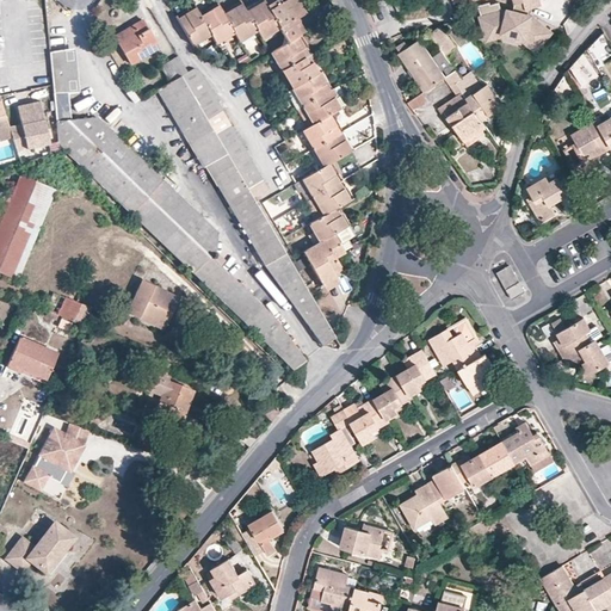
[(263,0),(245,10),(257,31),(261,38),(279,28),(266,5),(263,0)]
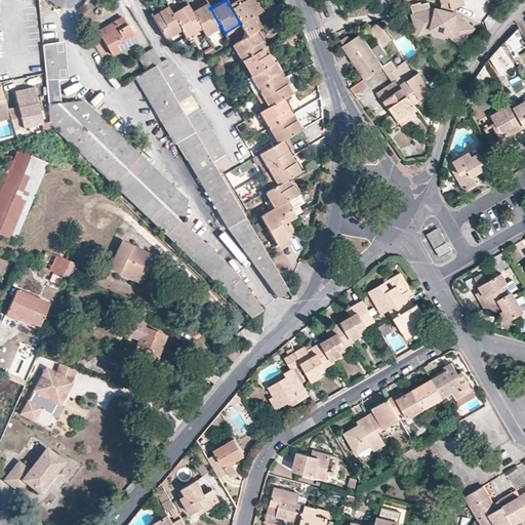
[(240,0),(235,0),(229,4),(240,24),(247,36),(255,31),(258,29),(253,21),(257,18),(255,14),(261,10),(255,0),(243,0),(241,1),(240,0)]
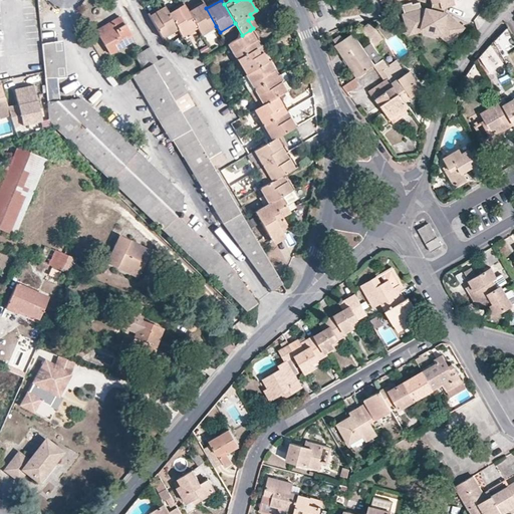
[(337,0),(332,0),(331,0),(332,2),(334,8),(335,12),(341,10),(340,8),(341,8),(340,1),(337,0)]
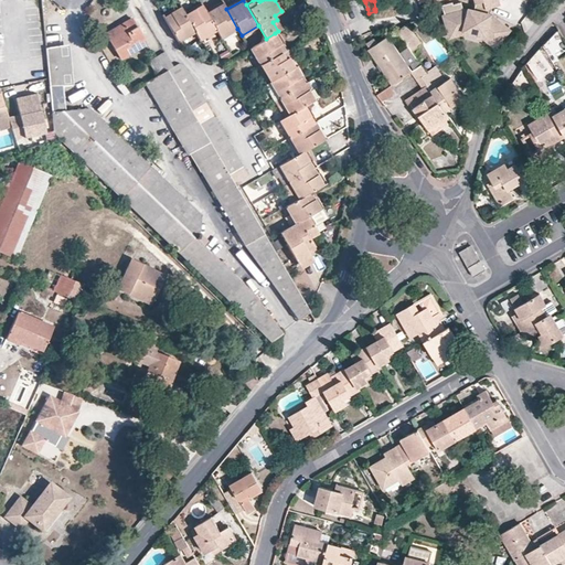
[(405,0),(402,0),(401,0),(398,2),(402,11),(408,9),(405,0)]
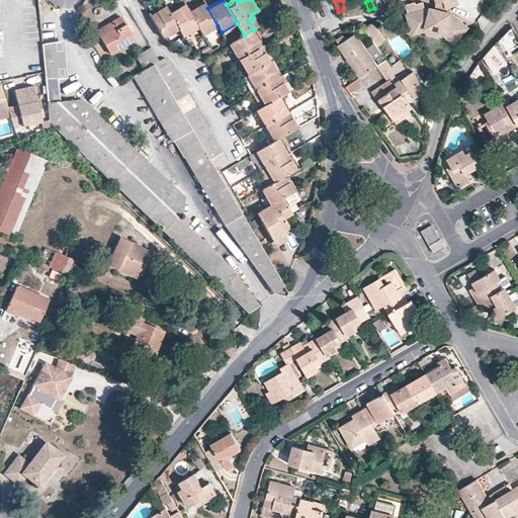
[(457,0),(435,0),(437,3),(434,10),(431,9),(430,10),(427,9),(426,9),(423,1),(416,3),(415,1),(406,4),(414,33),(427,29),(428,27),(444,31),(443,32),(454,41),(466,27),(452,16),(449,15),(449,13),(443,12),(444,8),(451,6),(459,4),(457,0)]
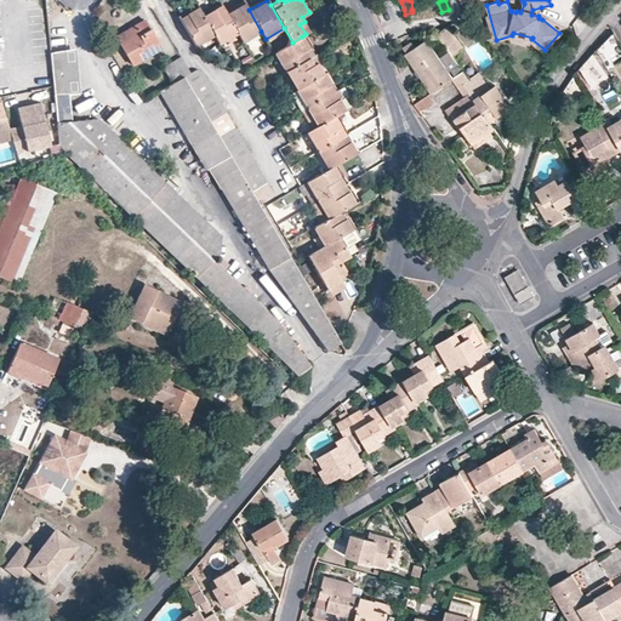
[(245,1),(226,12),(238,33),(243,43),(261,32),(249,10),(245,1)]
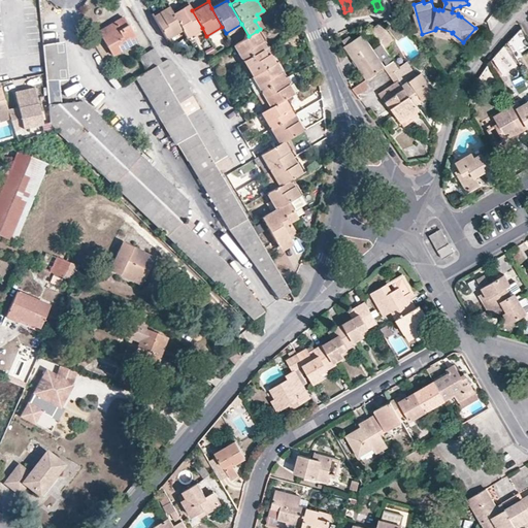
[(186,37),(202,28),(192,10),(188,3),(172,11),(182,30),(186,37)]
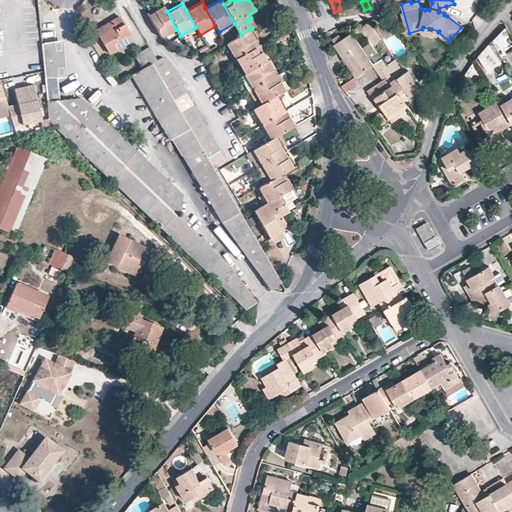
[(163,5),(148,15),(161,37),(176,29),(167,11),(163,5)]
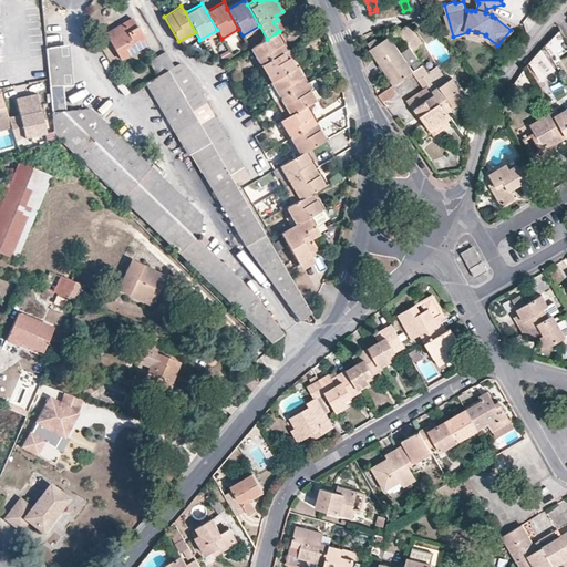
[(132,17),(105,32),(122,60),(148,43),(132,17)]
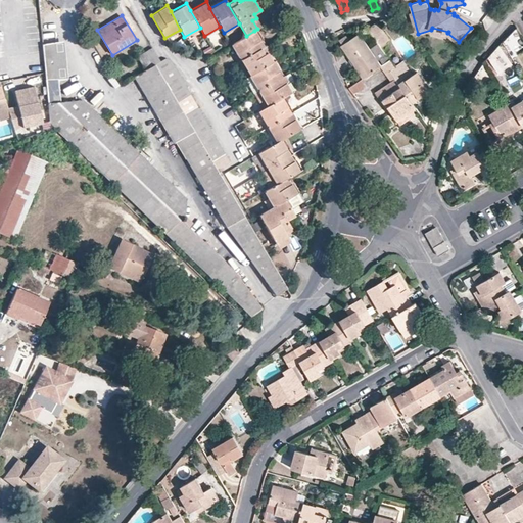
[(262,27),(256,18),(252,20),(257,29),(262,27)]
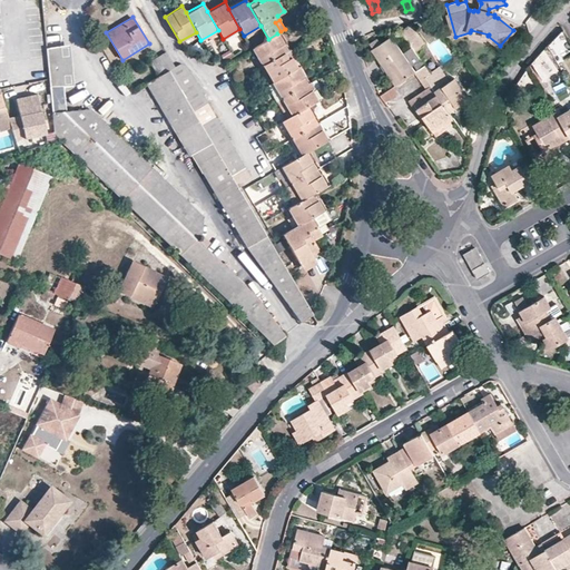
[(425,42),(412,23),(400,30),(414,49),(415,50),(425,42)]
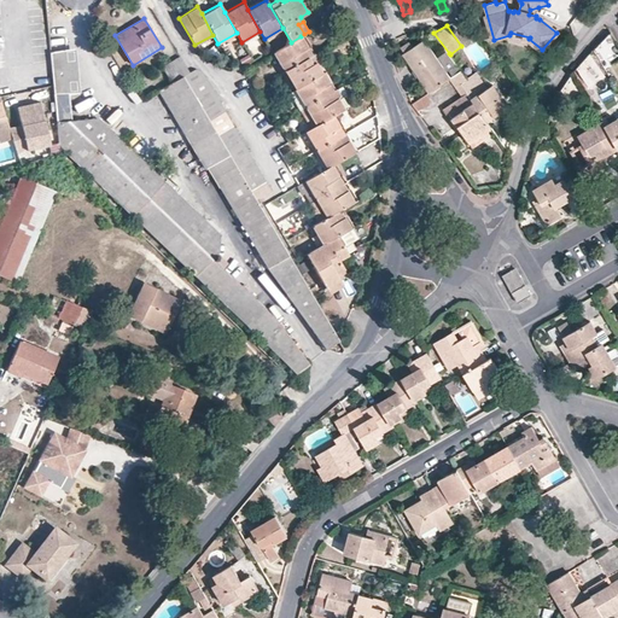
[(617,42),(612,33),(594,51),(602,64),(617,54),(617,42)]
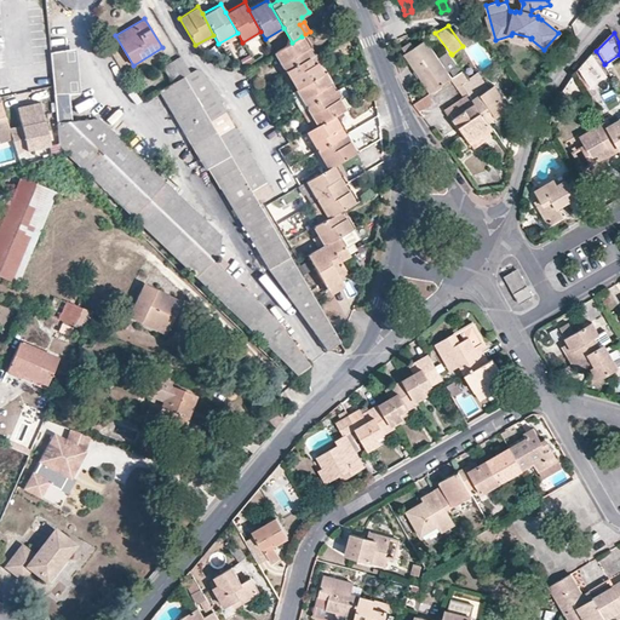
[(302,36),(292,42),(274,53),(283,70),(313,53),(302,36)]
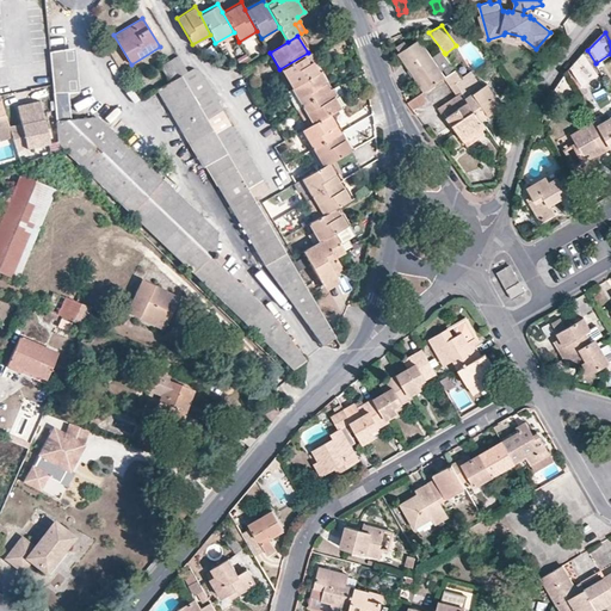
[(419,38),(408,47),(400,51),(397,53),(424,91),(436,84),(445,76),(448,80),(458,73),(445,54),(444,53),(434,61),(419,38)]
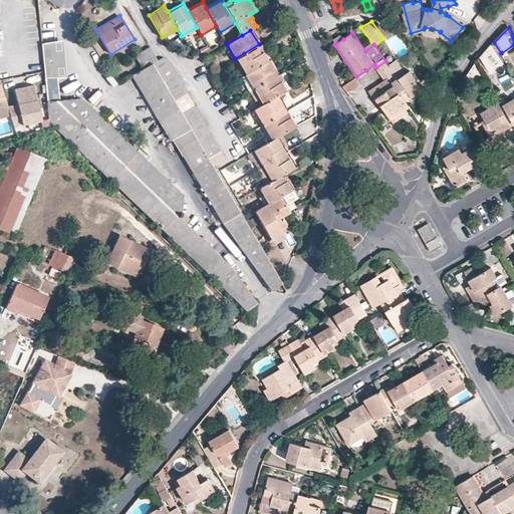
[(336,43),(343,39),(340,33),(333,38),(336,43)]
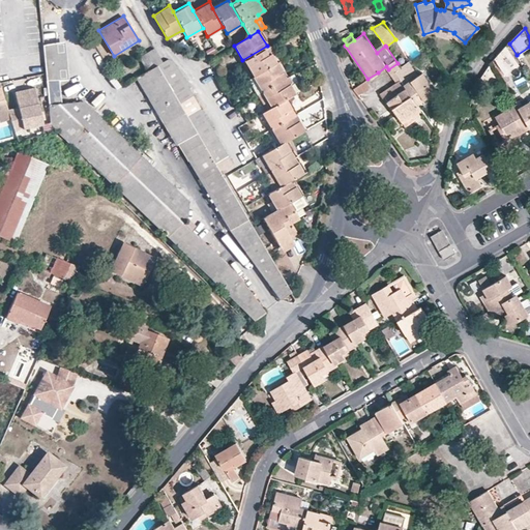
[(188,200),(86,99),(61,102),(59,82),(67,81),(63,42),(43,46),(43,52),(51,125),(254,320),(265,312),(236,274),(182,221),(187,214),(188,200)]
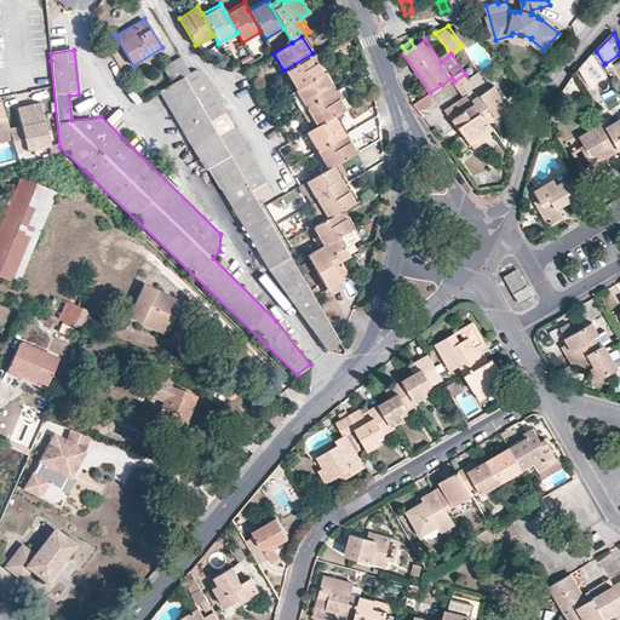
[(323,74),(313,53),(283,70),(296,91),(323,74)]
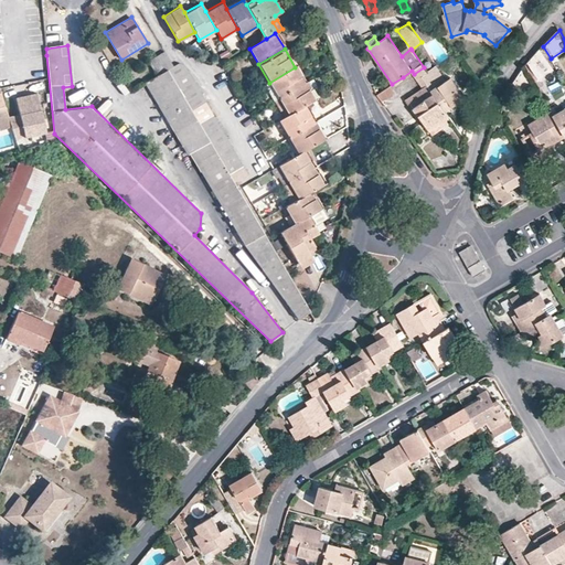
[(541,50),(529,62),(536,74),(550,64),(541,50)]
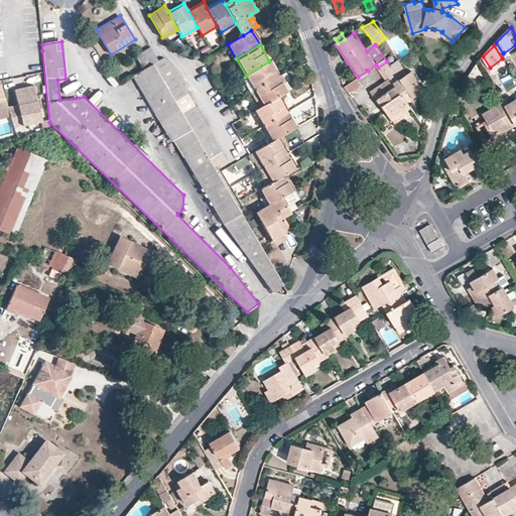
[(152,63),(158,60),(150,46),(135,55),(143,70),(152,63)]
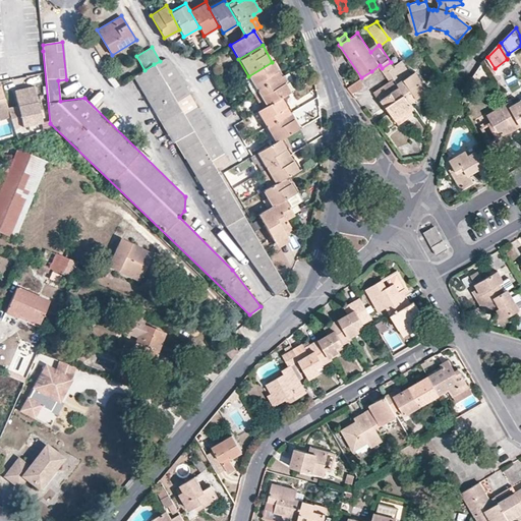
[(165,58),(160,61),(154,64),(192,130),(215,168),(228,160),(170,61),(165,58)]
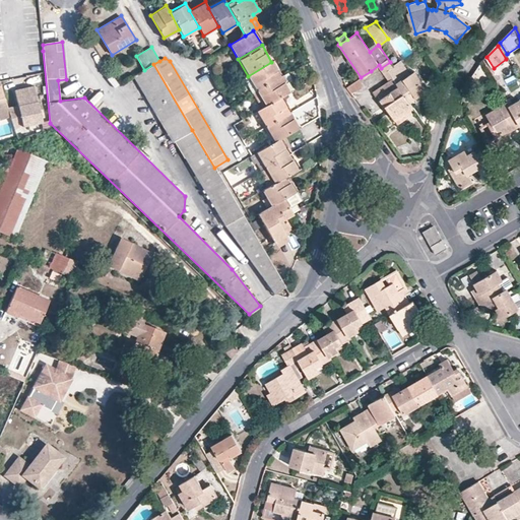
[(395,69),(389,72),(393,78),(409,102),(416,98),(427,88),(414,70),(404,67),(400,60),(393,66),(395,69)]
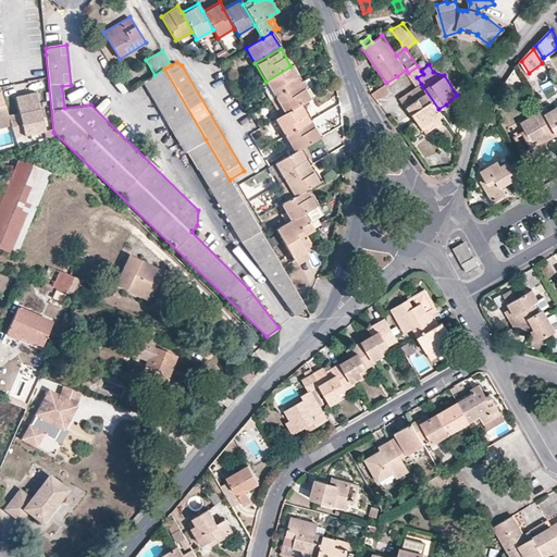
[(291,66),(265,82),(274,97),(300,82),(292,65),(291,66)]
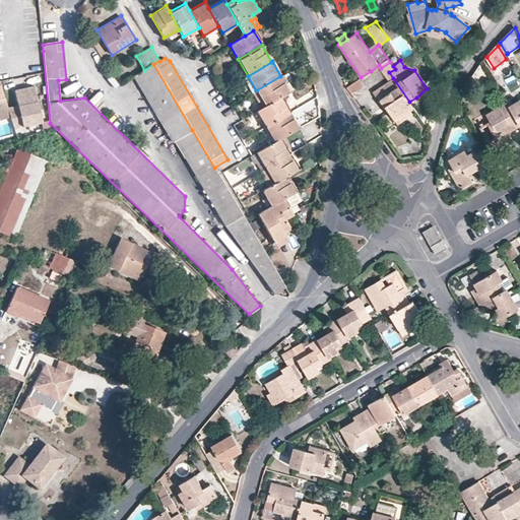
[(387,70),(393,66),(390,62),(381,68),(384,72),(387,70)]
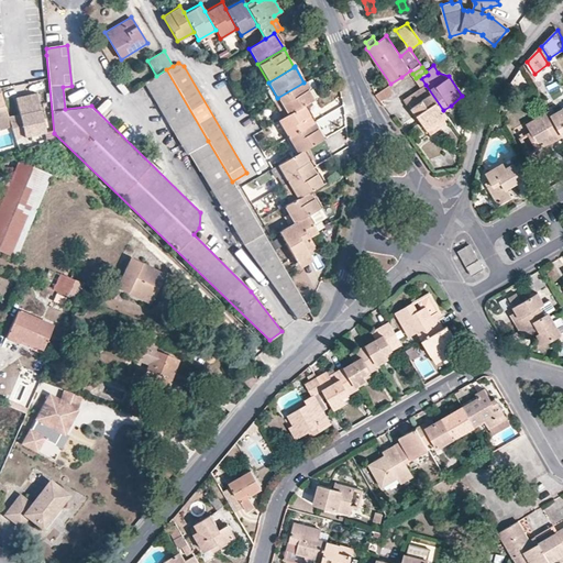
[(522,67),(511,81),(518,92),(532,84),(522,67)]
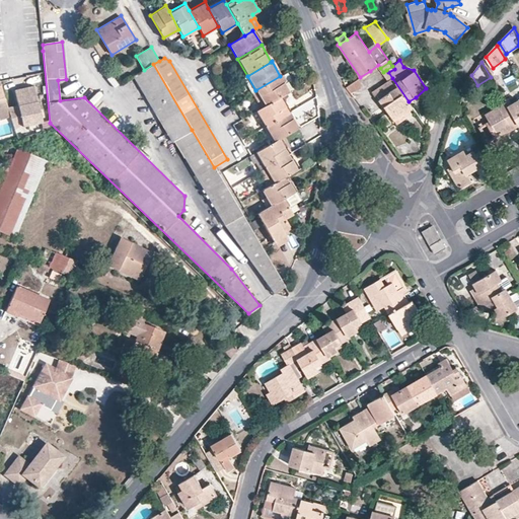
[(192,130),(153,64),(144,70),(133,75),(172,141),(173,140),(192,130)]
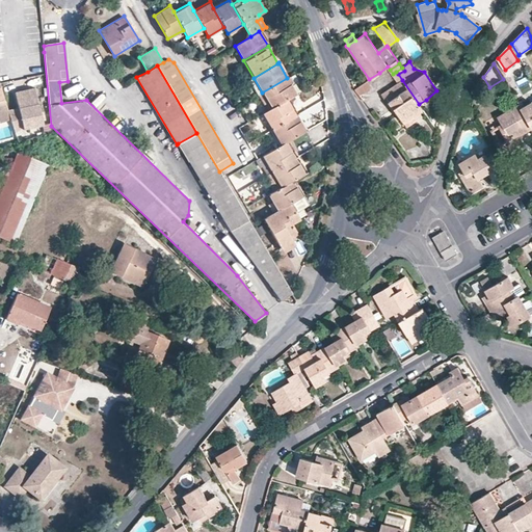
[(294,74),(289,77),(292,82),(290,83),(296,94),(303,89),(294,74)]
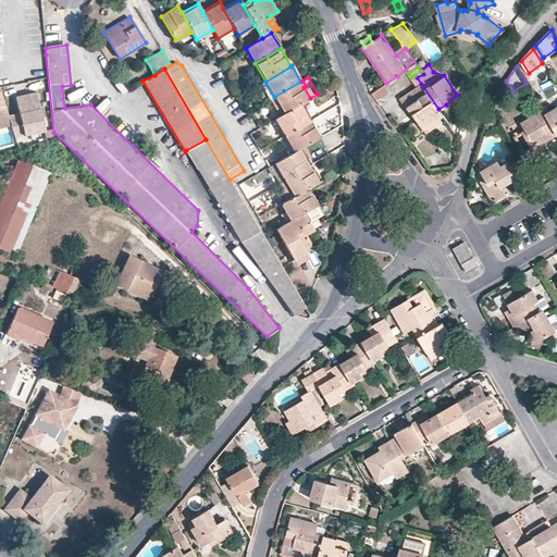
[(302,81),(300,82),(274,97),(285,113),(300,104),(310,98),(304,87),(306,86),(302,81)]
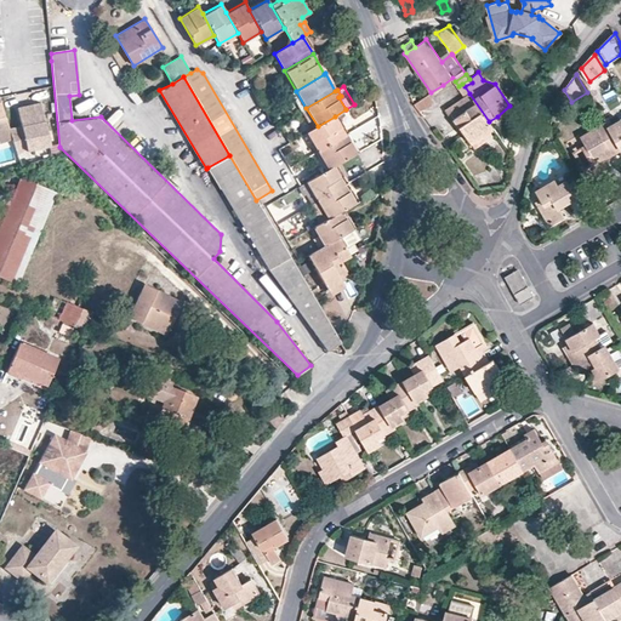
[(301,112),(306,108),(296,91),(290,93),(301,112)]
